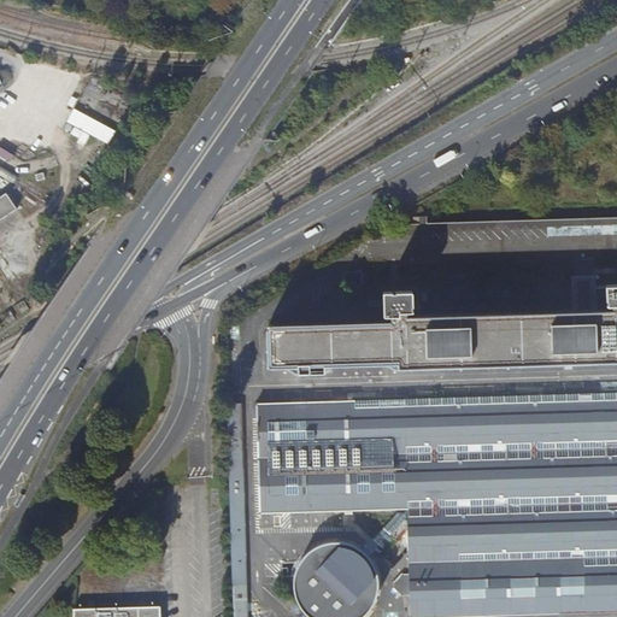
[(109,141),(115,127),(74,110),(69,124),(109,141)]
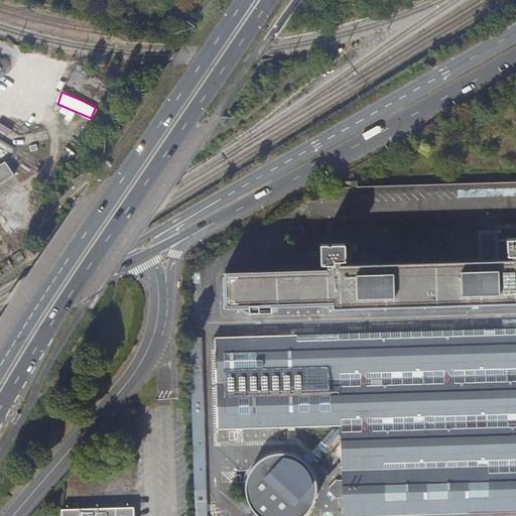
[(0,163),(0,182),(15,172),(6,160),(0,163)]
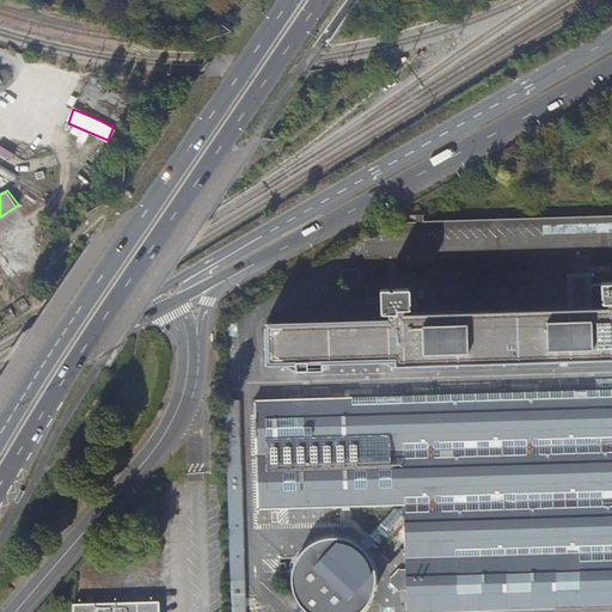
[(395,359),(395,365),(611,357),(611,268),(607,268),(605,261),(568,262),(569,316),(420,318),(418,275),(386,276),(386,319),(267,323),(267,336),(263,336),(263,349),(267,349),(268,362),(395,359)]
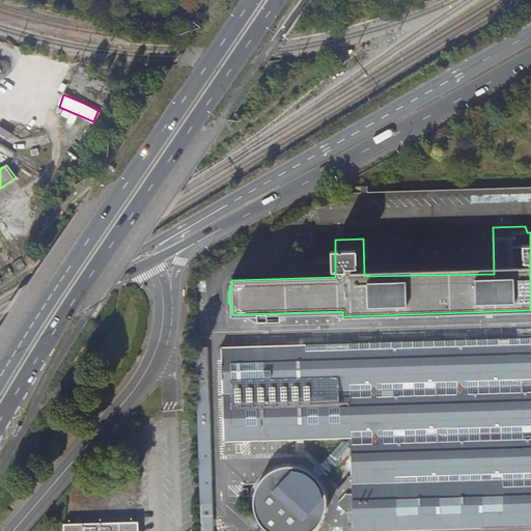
[(530,337),(222,347),(223,442),(280,440),(307,440),(333,440),(314,458),(331,475),(352,454),(352,494),(345,494),(339,502),(339,505),(346,511),(352,510),(353,530),(530,526),(530,337)]
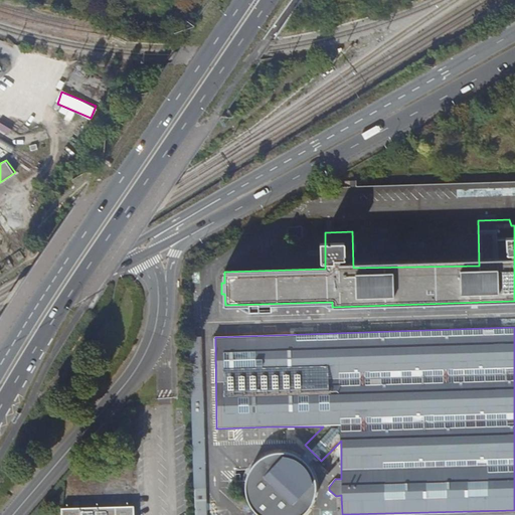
[(208,514),(201,336),(189,337),(191,396),(193,514),(208,514)]
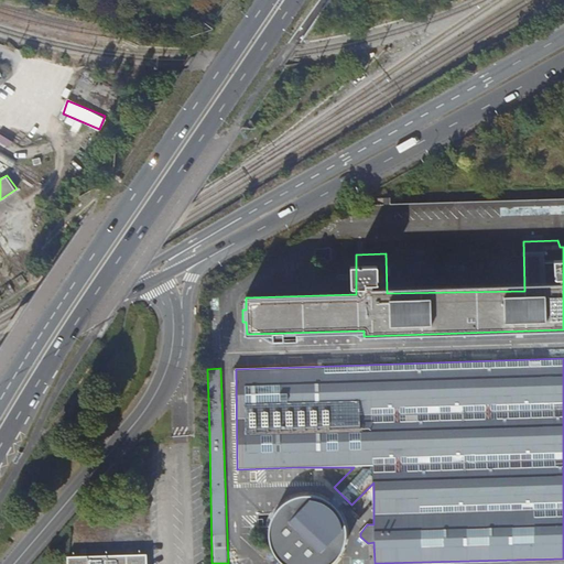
[(274,514),(270,525),(270,538),(273,549),(280,559),(288,563),(327,563),(337,555),(343,544),(345,531),(343,519),(336,509),(327,500),(316,496),(304,496),(292,498),(282,505),(274,514)]
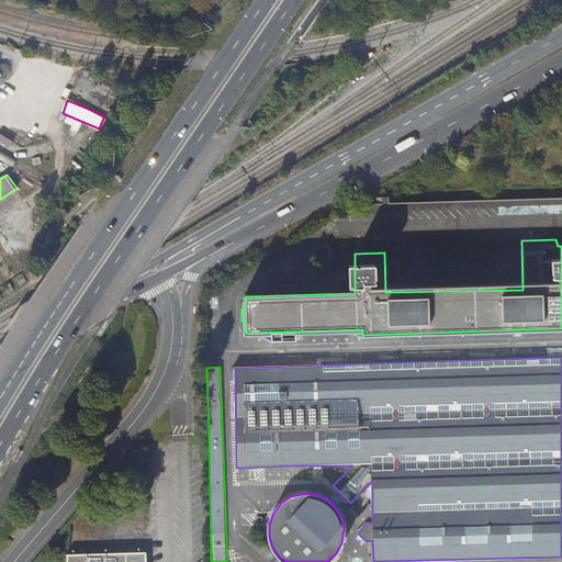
[(146,561),(146,552),(67,554),(67,561),(146,561)]
